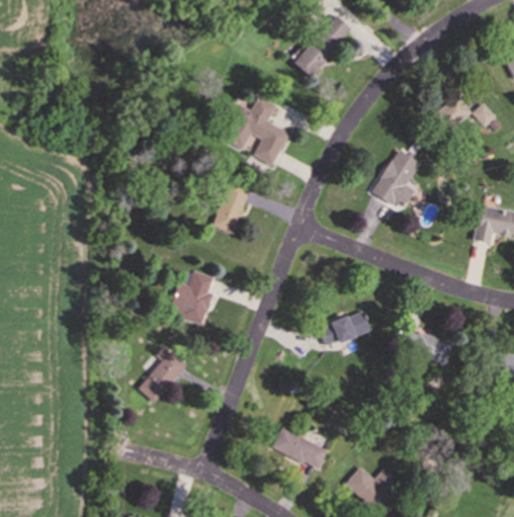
[(312,76),(351,27),(335,14),(295,63),(312,76)]
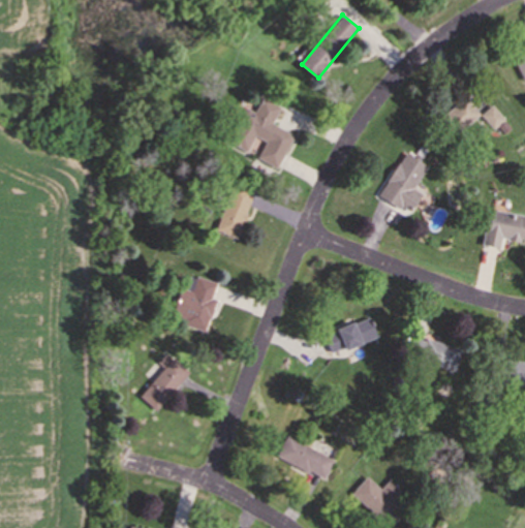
[(524,55),(516,60),(524,78),(524,55)]
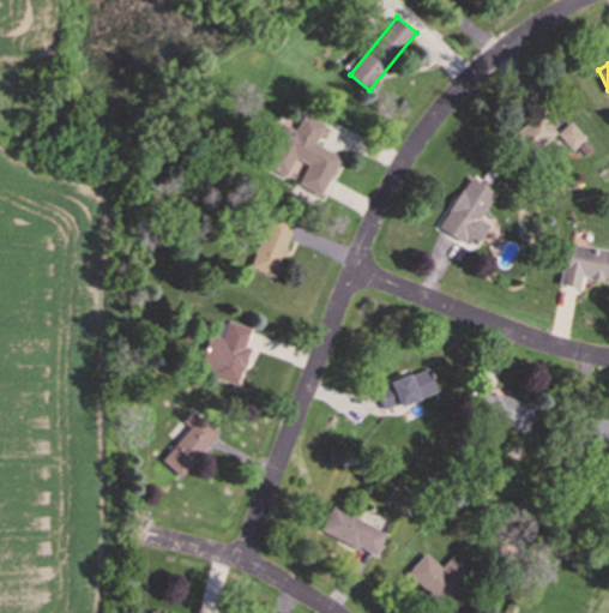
[(343,156),(317,144),(326,122),(305,113),(297,131),(287,126),(267,167),(288,176),(296,158),(309,164),(300,185),(324,196),(343,156)]
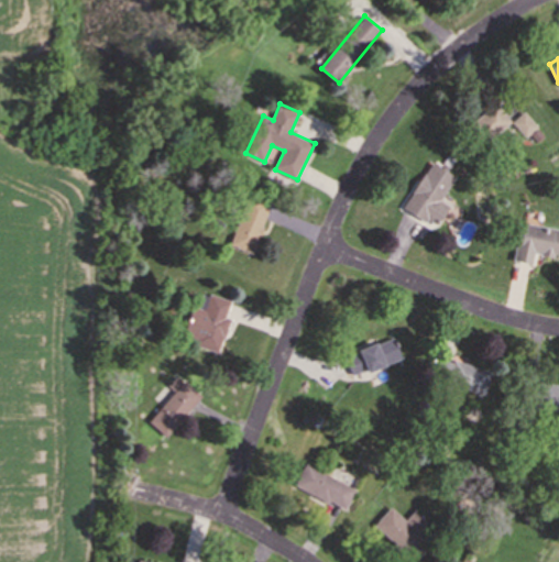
[(513,124),(527,139),(539,127),(525,111),(513,122),(496,105),(472,125),(490,145),(513,124)]
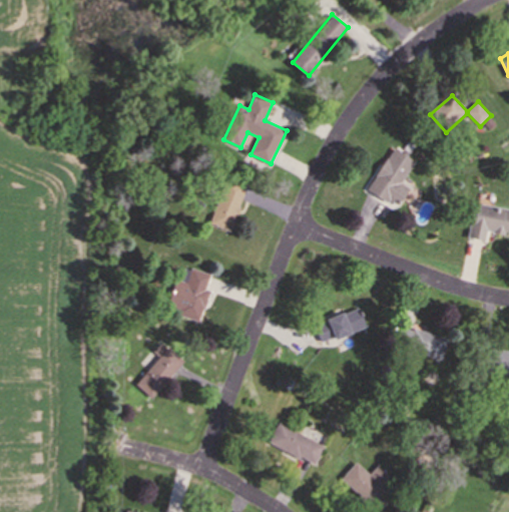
[(368,189),(398,207),(411,188),(402,182),(416,161),(394,147),(368,189)]
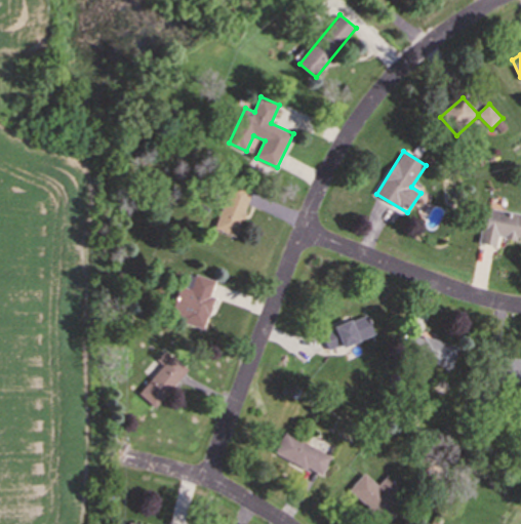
[(216,230),(238,237),(253,189),(232,182),(216,230)]
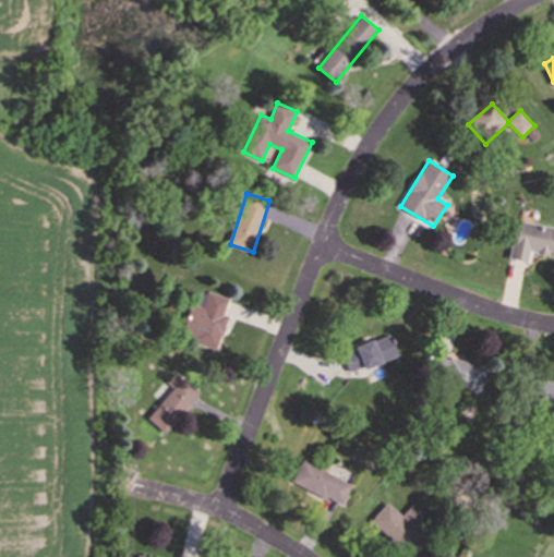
[(553,227),(517,221),(512,259),(529,262),(531,251),(553,254),(553,227)]
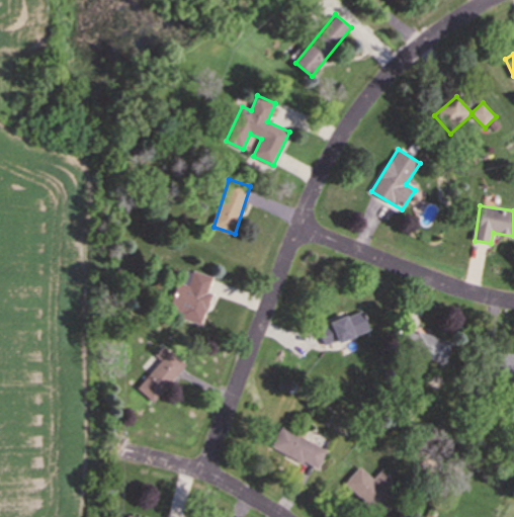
[(209,292),(213,277),(195,271),(194,273),(187,271),(184,282),(179,280),(169,314),(204,324),(213,293),(209,292)]
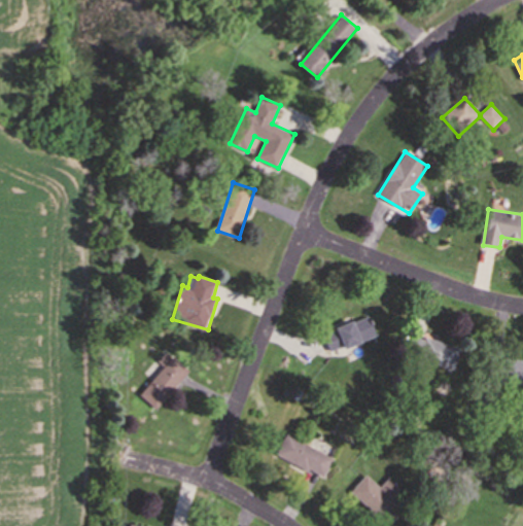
[(377,336),(370,317),(324,334),(332,353),(377,336)]
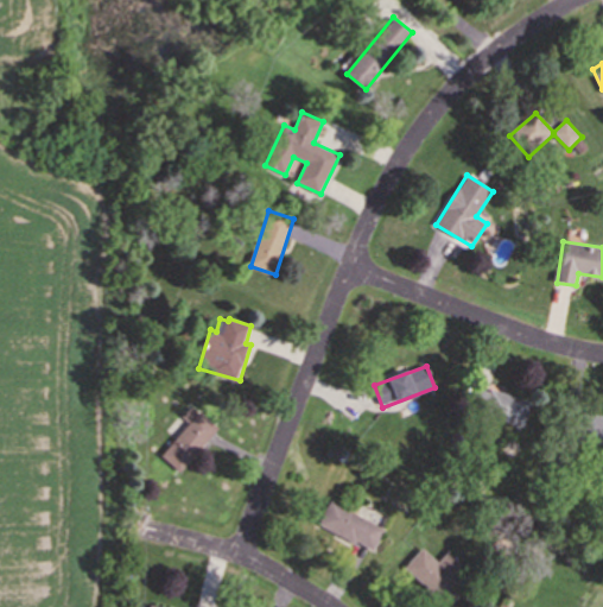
[(533,403),(489,389),(481,413),(524,428),(533,403)]
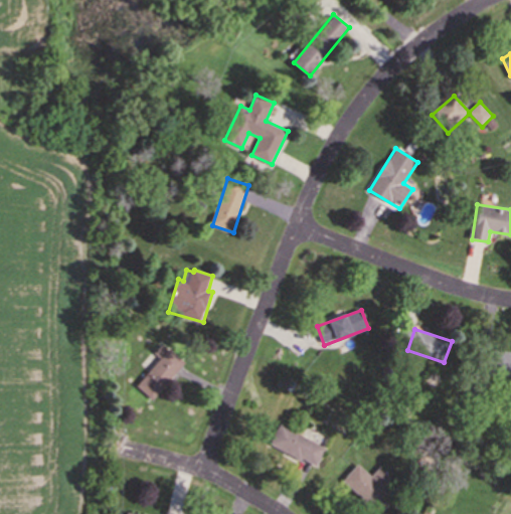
[(155,400),(185,361),(168,348),(138,386),(155,400)]
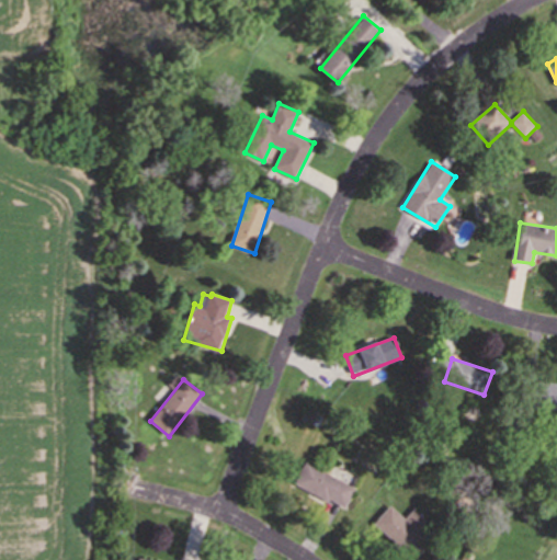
[(536,407),(556,409),(556,384),(540,381),(536,407)]
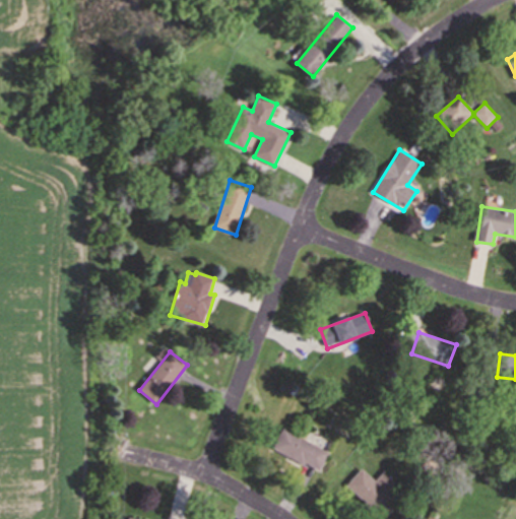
[(273,451),(320,472),(330,450),(283,429),(273,451)]
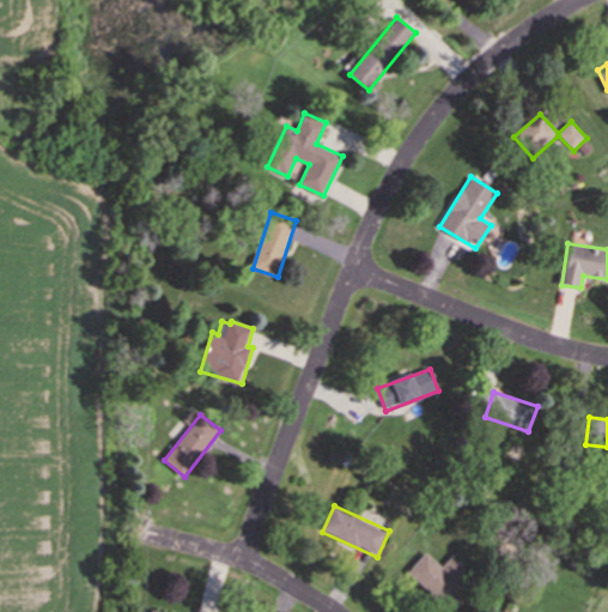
[(443,567),(427,552),(408,573),(451,611),(454,611),(472,593),(463,585),(473,574),(454,556),(443,567)]
